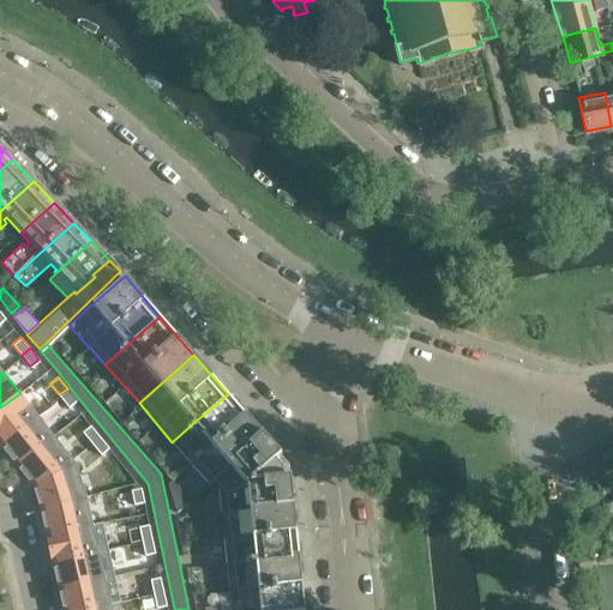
[(67,388),(59,394),(68,405),(76,399),(67,388)]
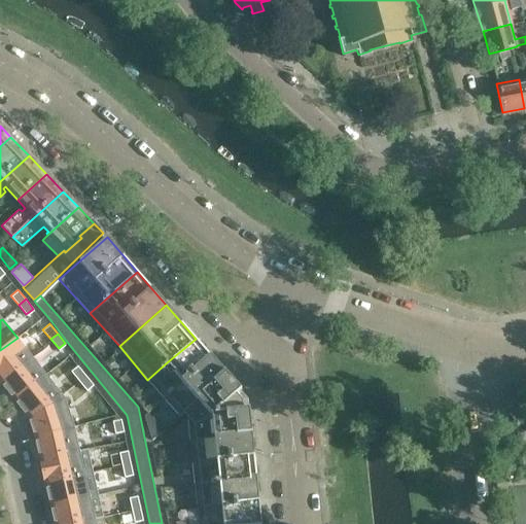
[(18,338),(0,350),(0,381),(32,356),(18,338)]
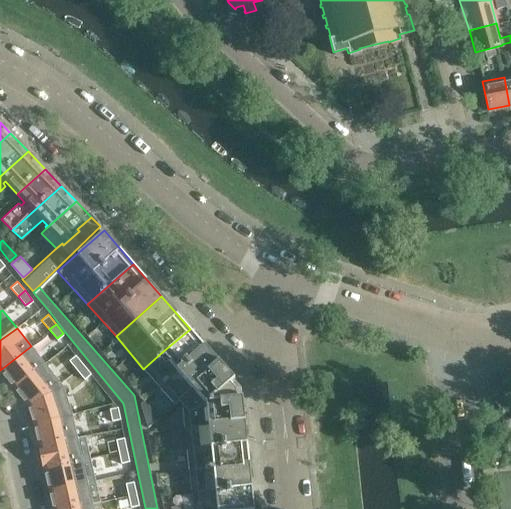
[(190,329),(162,352),(143,369),(173,402),(178,398),(191,386),(213,368),(219,363),(190,329)]
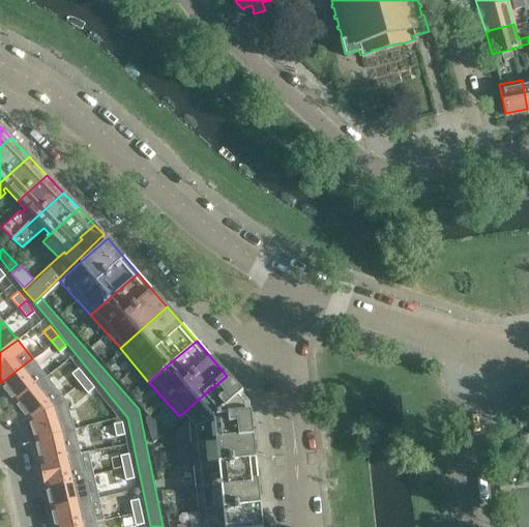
[(32,358),(0,383),(0,385),(13,402),(47,376),(32,358)]
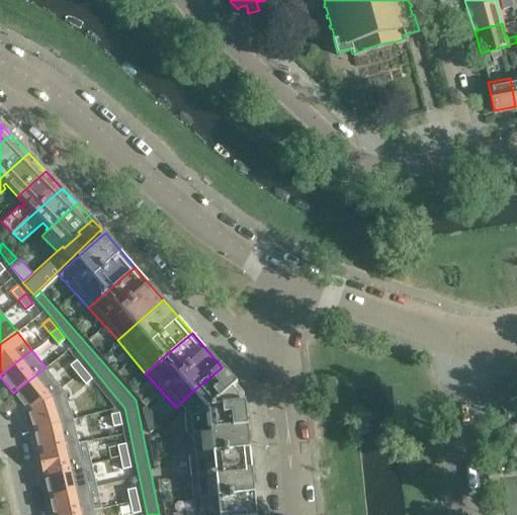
[(76,357),(69,363),(77,373),(83,367),(76,357)]
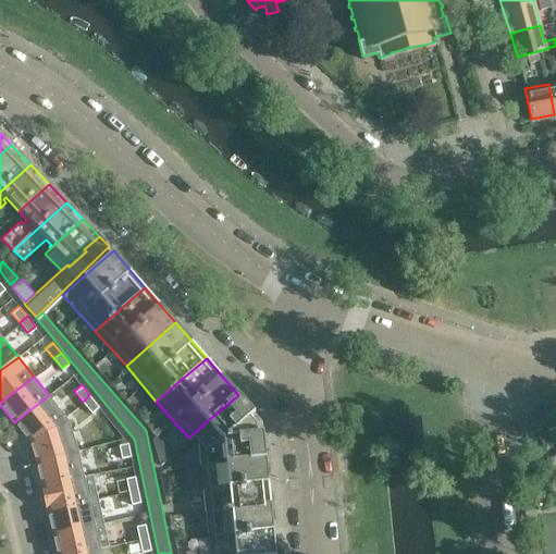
[(49,395),(14,422),(28,441),(28,442),(64,415),(49,395)]
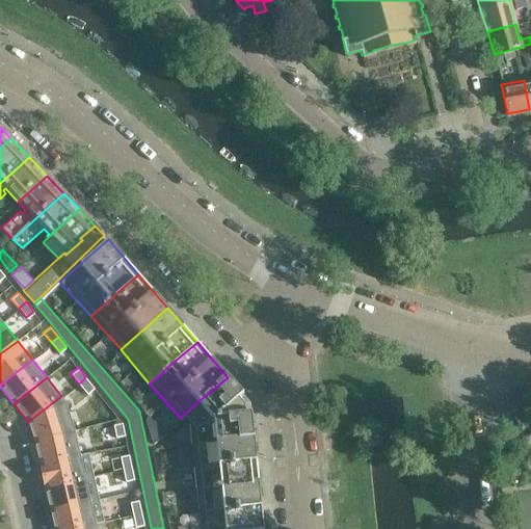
[(85,377),(79,384),(86,393),(94,387),(85,377)]
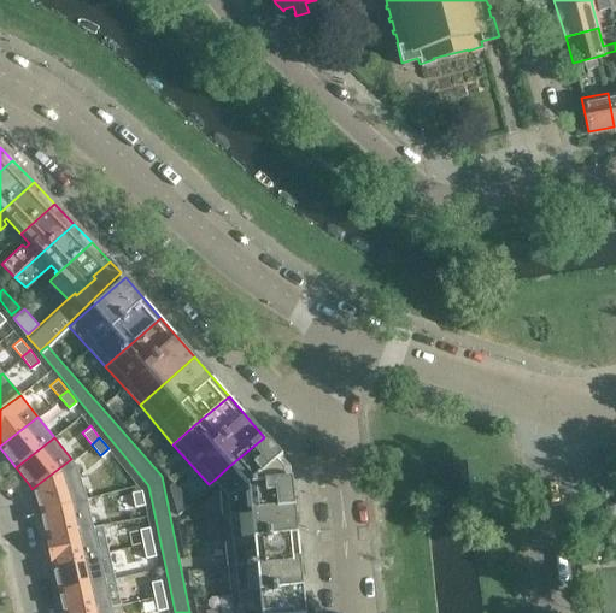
[(264,437),(230,465),(215,479),(218,484),(222,514),(294,507),(291,478),(288,465),(264,437)]
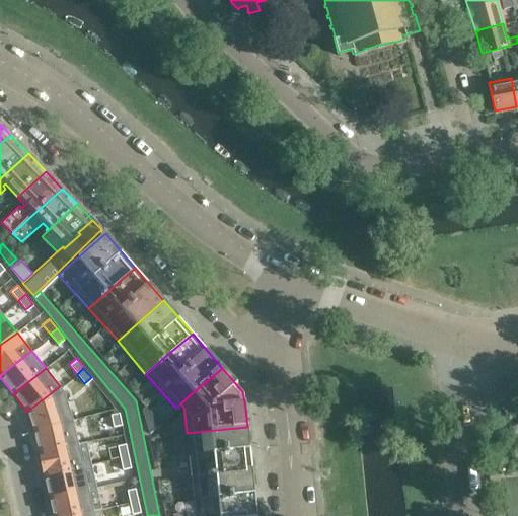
[(60,386),(26,412),(32,429),(73,421),(72,418),(64,391),(60,386)]
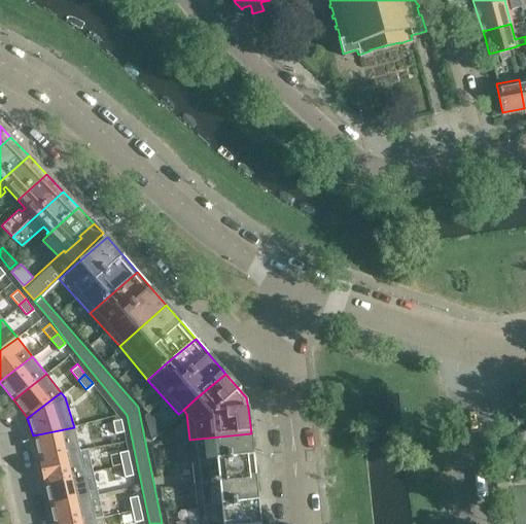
[(149,435),(161,426),(145,409),(142,411),(149,435)]
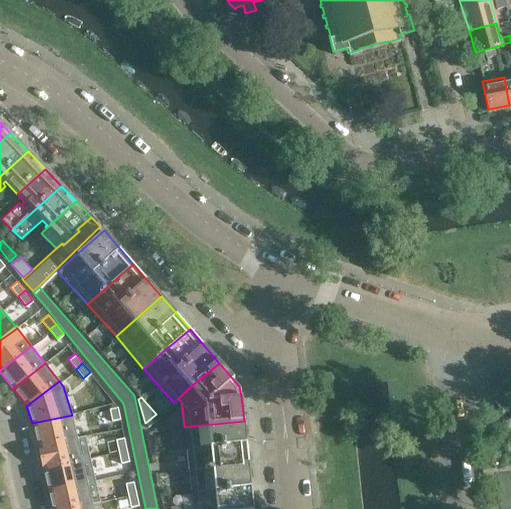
[(117,406),(108,408),(111,419),(120,418),(117,406)]
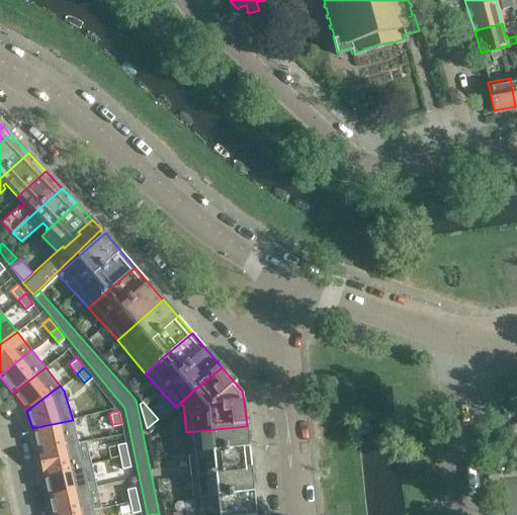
[(73,420),(32,428),(37,450),(78,442),(73,420)]
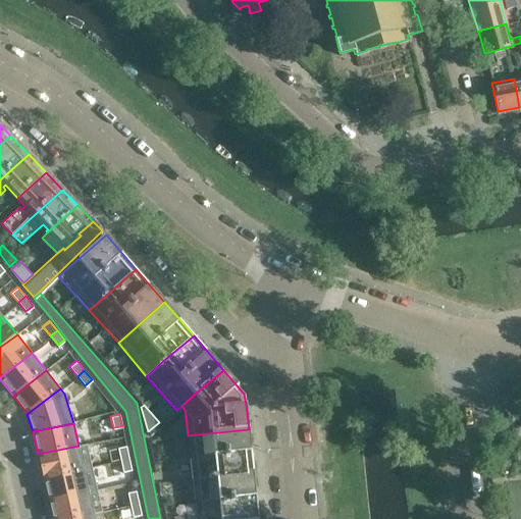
[(253,471),(249,429),(188,435),(192,478),(253,471)]
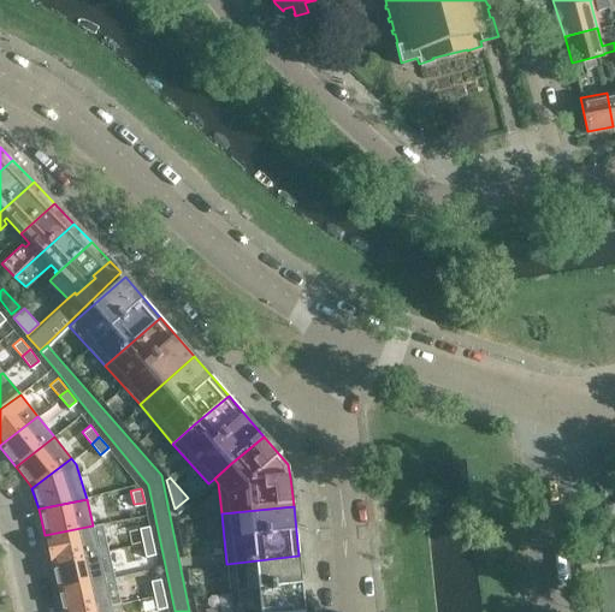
[(148,524),(139,527),(142,541),(152,539),(148,524)]
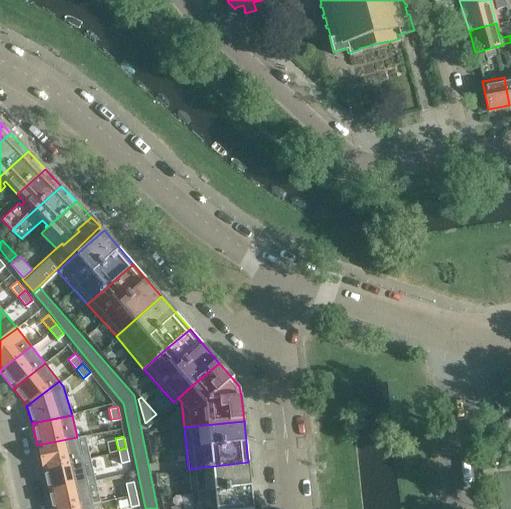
[(77,437),(37,445),(42,468),(82,459),(77,437)]
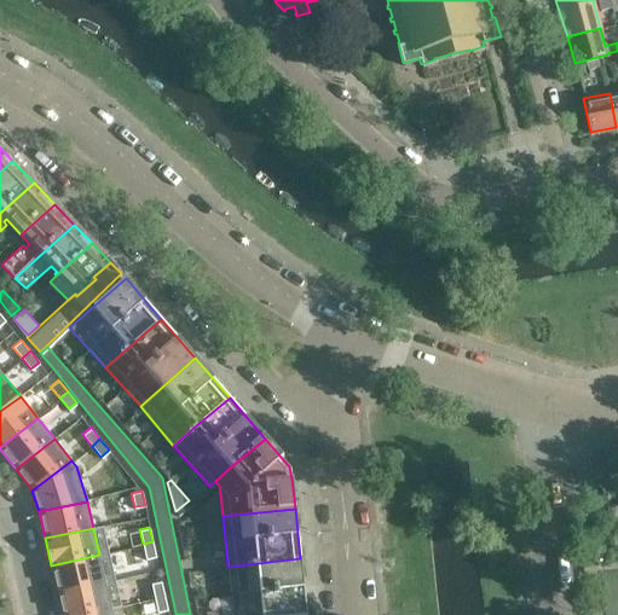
[(152,541),(143,544),(145,558),(155,556),(152,541)]
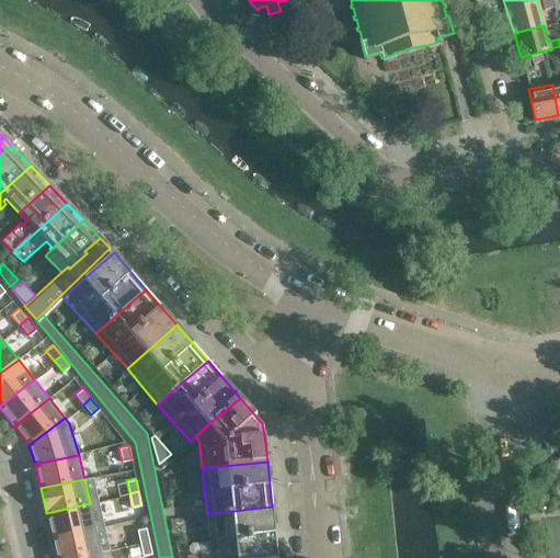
[(90,503),(46,513),(52,537),(95,527),(90,503)]
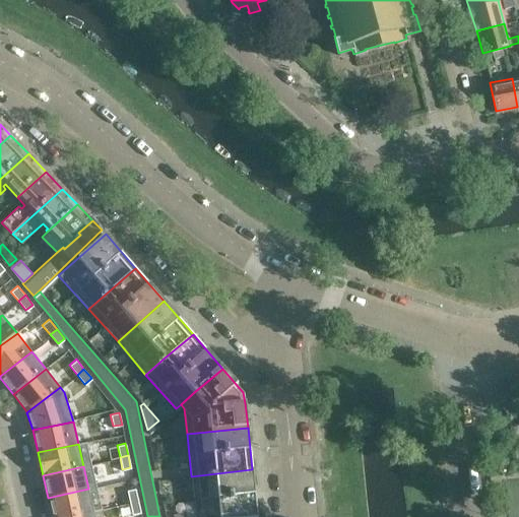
[(252,469),(191,476),(195,516),(244,516),(257,516),(252,469)]
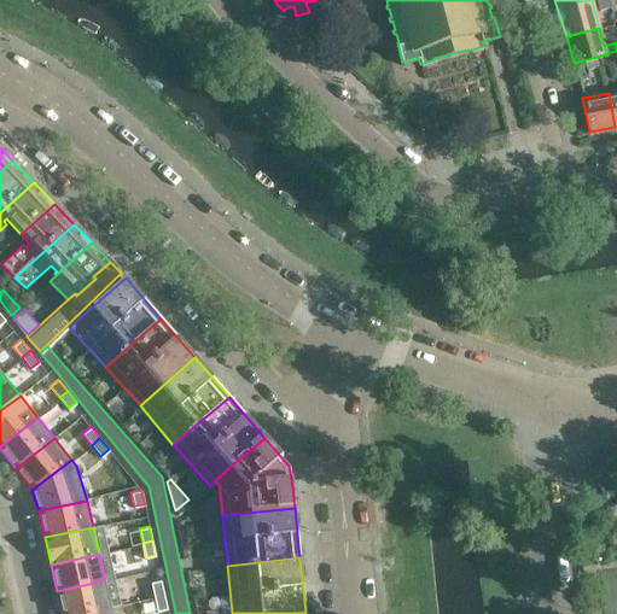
[(161,579),(150,582),(153,596),(164,594),(161,579)]
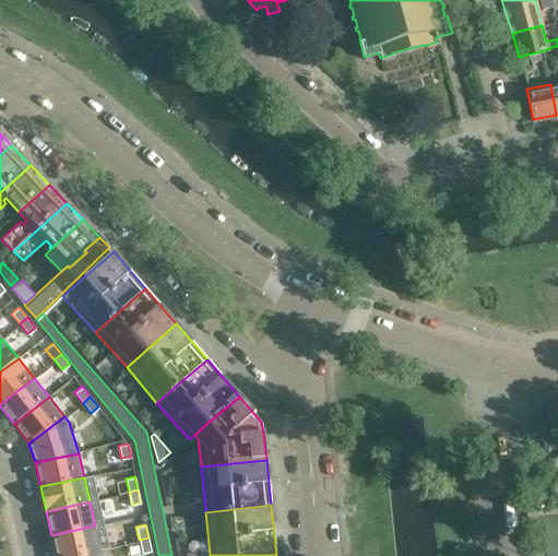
[(95,525),(51,535),(56,555),(67,555),(101,548),(95,525)]
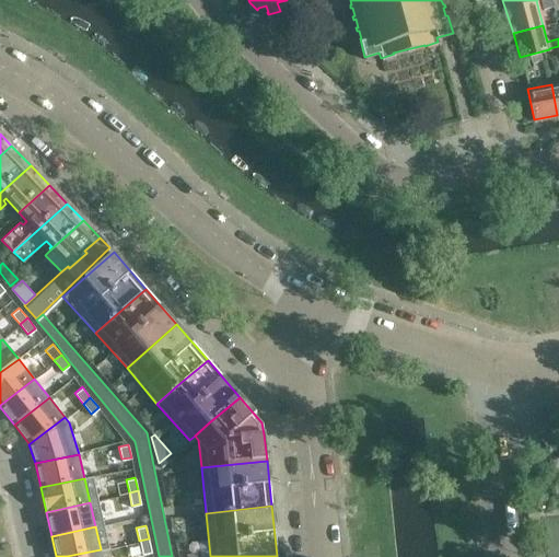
[(149,538),(139,541),(142,554),(151,552),(149,538)]
